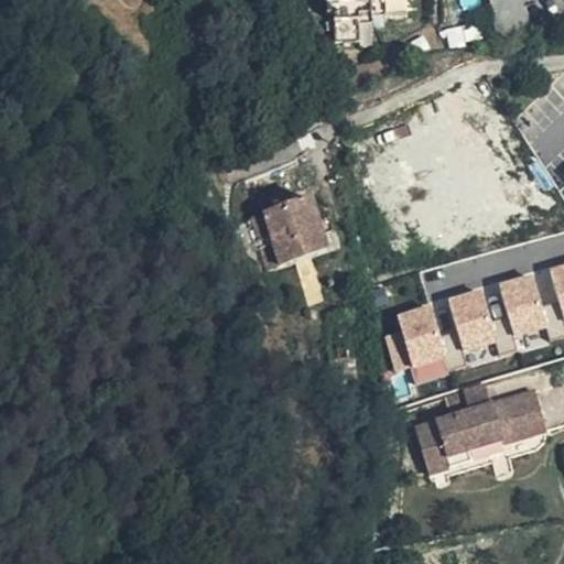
[(324,0),(324,15),(333,15),(333,45),(361,45),(361,28),(373,28),(373,22),(388,22),(388,6),(410,6),(409,0),(324,0)]
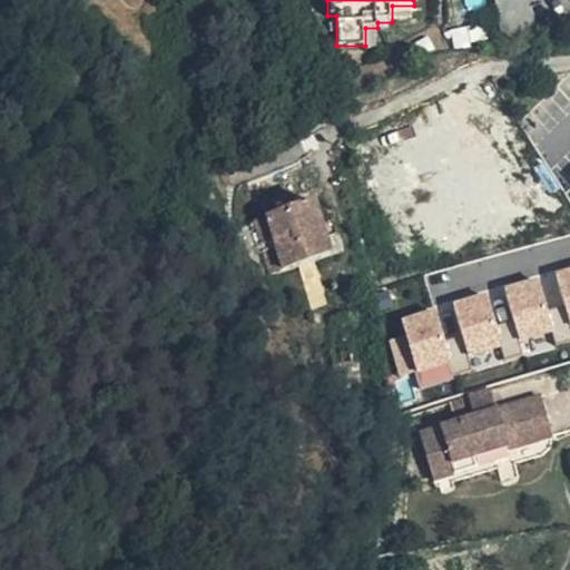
[(414,22),(414,6),(392,6),(392,22),(414,22)]
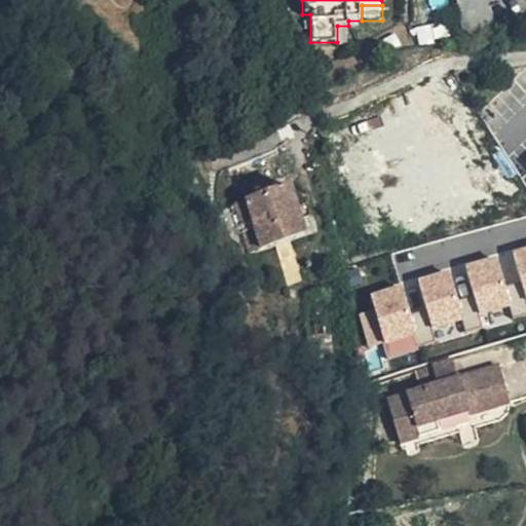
[(289,185),(238,202),(234,203),(250,252),(278,242),(305,234),(289,185)]
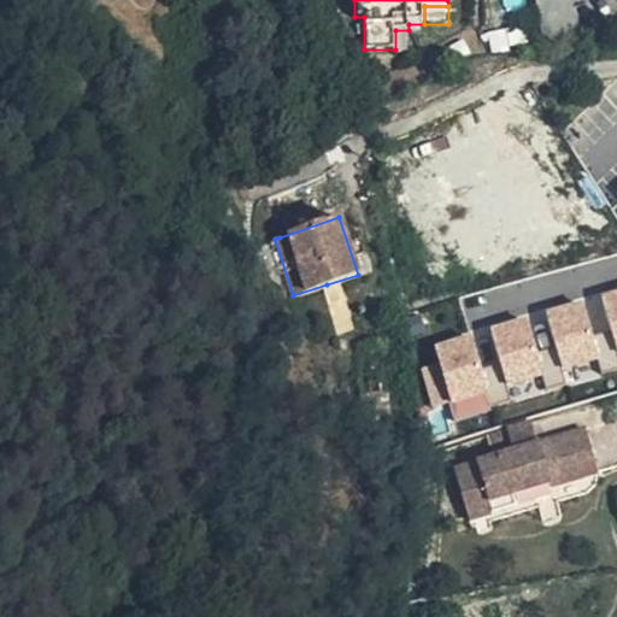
[(616,287),(605,289),(616,357),(616,287)]
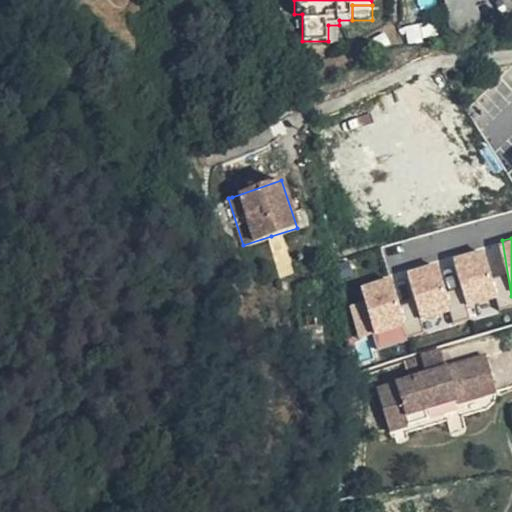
[(500,244),(454,252),(463,309),(510,301),(500,244)]
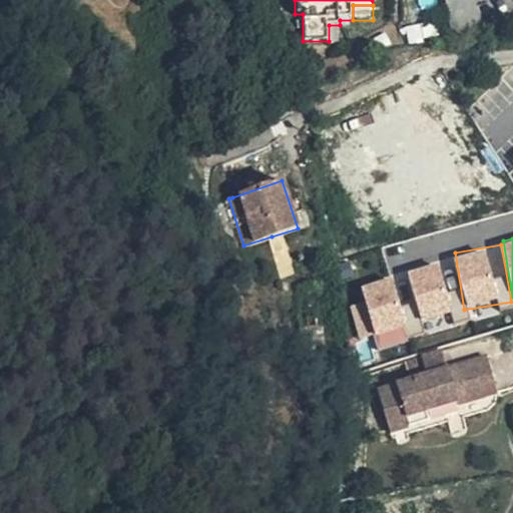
[(406,269),(419,325),(458,315),(445,260),(406,269)]
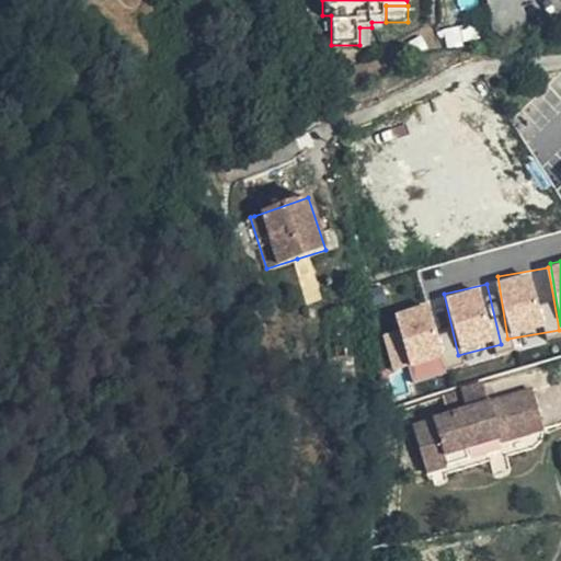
[(393,371),(408,367),(413,384),(450,371),(427,300),(392,311),(398,329),(381,334),(393,371)]
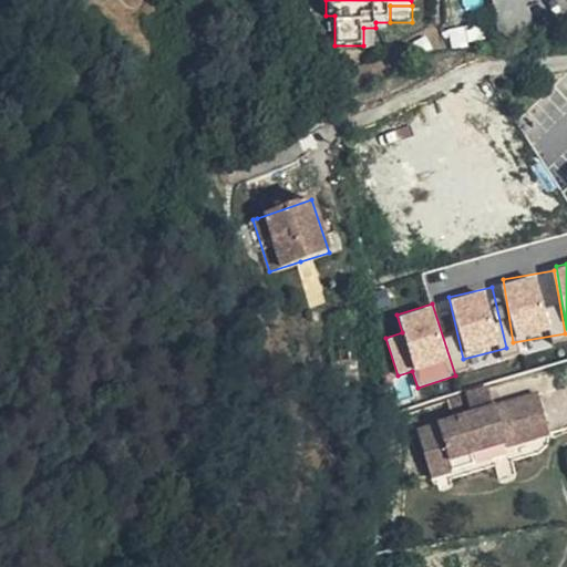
[(566,362),(554,367),(558,388),(566,384),(566,362)]
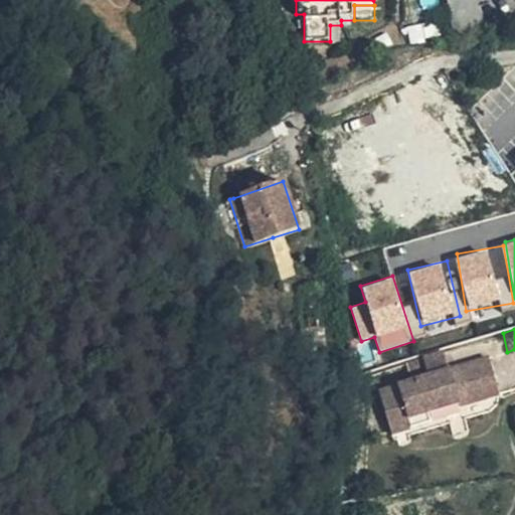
[(407,380),(450,369),(444,348),(401,359),(407,380)]
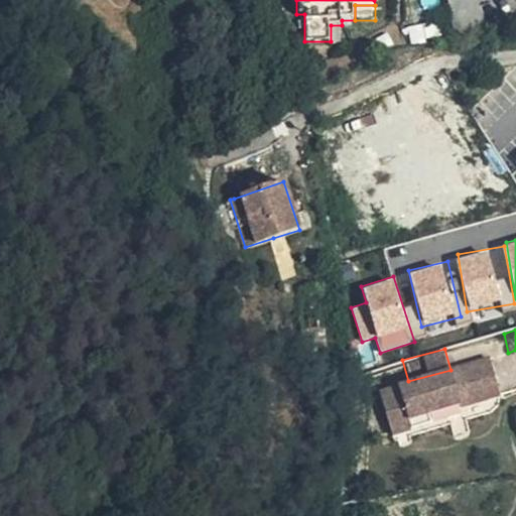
[(392,433),(412,427),(410,419),(428,413),(459,404),(460,407),(486,399),(481,381),(495,378),(489,359),(450,370),(408,381),(380,390),(392,433)]
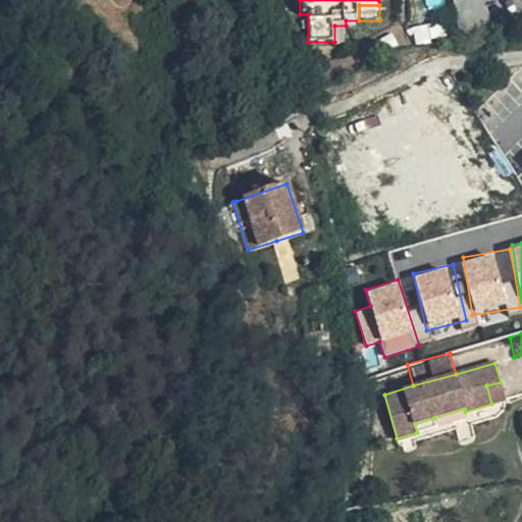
[(506,400),(501,382),(486,385),(491,404),(506,400)]
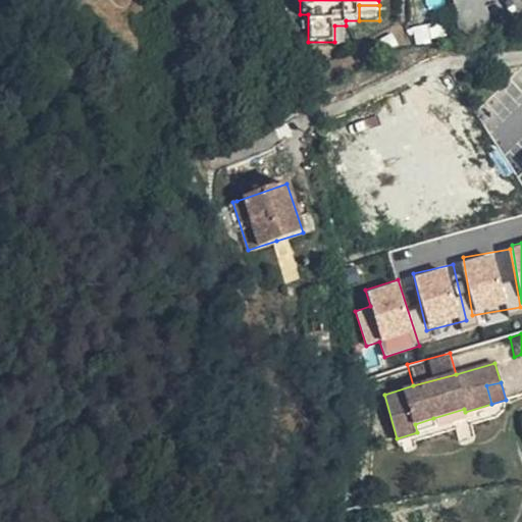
[(415,424),(417,432),(435,428),(433,418),(415,424)]
